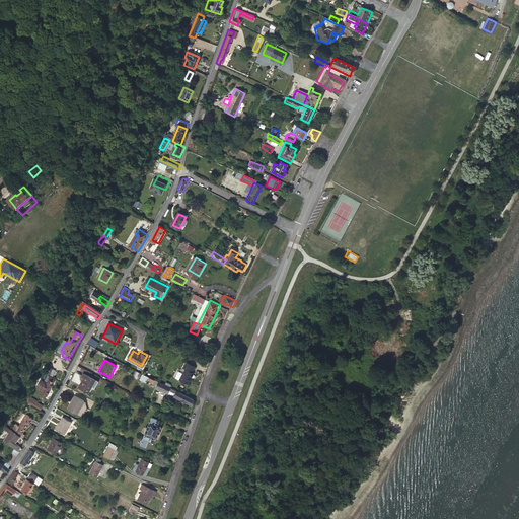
[(198,368),(189,363),(186,369),(189,370),(181,382),(191,386),(196,374),(195,374),(198,368)]
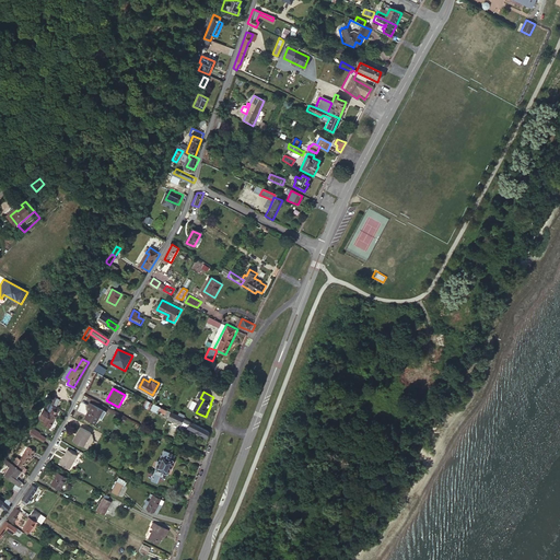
[(55,394),(50,401),(54,404),(56,405),(61,397),(55,394)]
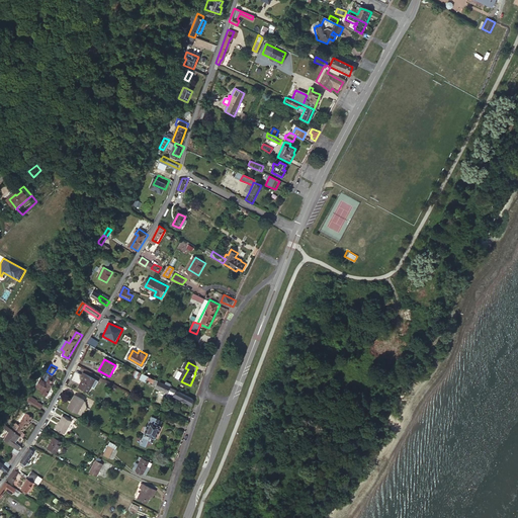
[(56,376),(52,374),(50,373),(47,379),(42,377),(41,376),(36,385),(40,387),(40,390),(47,394),(56,376)]
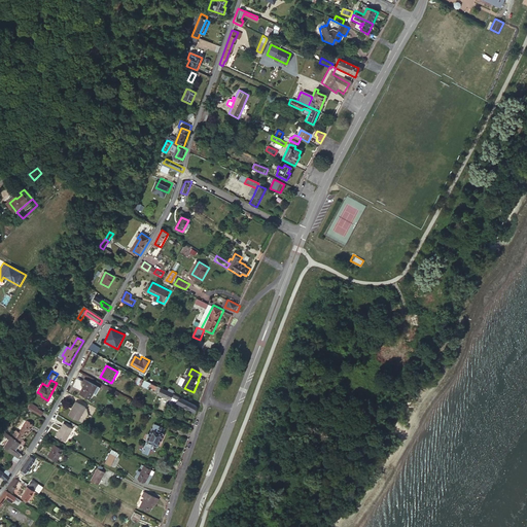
[(101,389),(85,381),(83,385),(86,387),(81,396),(91,401),(94,396),(97,397),(101,389)]
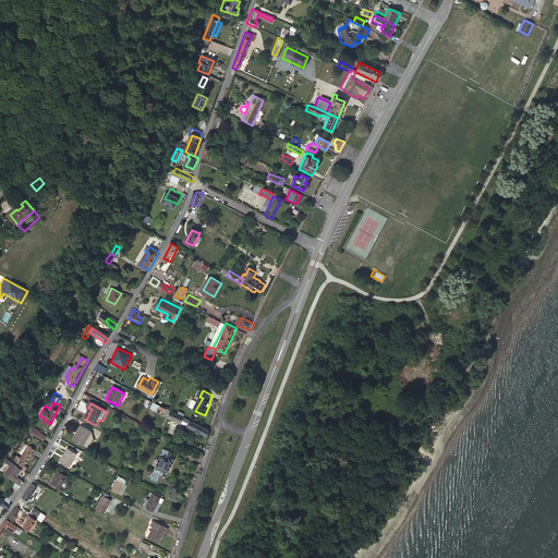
[(208,431),(182,417),(171,412),(167,410),(165,414),(168,416),(167,417),(179,424),(186,427),(186,428),(205,438),(208,431)]
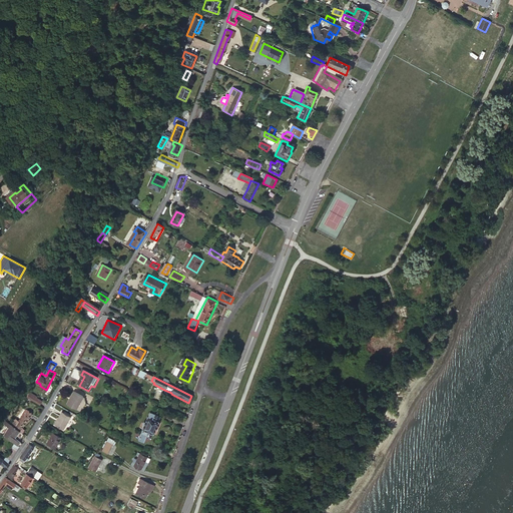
[(29,391),(26,396),(32,400),(33,400),(35,396),(29,391)]
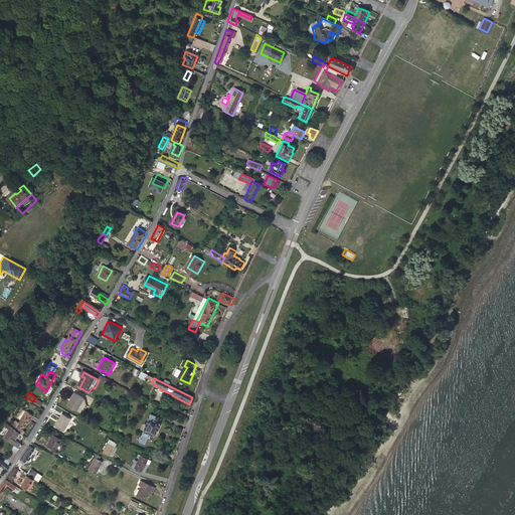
[(86,399),(75,393),(68,406),(78,412),(86,399)]
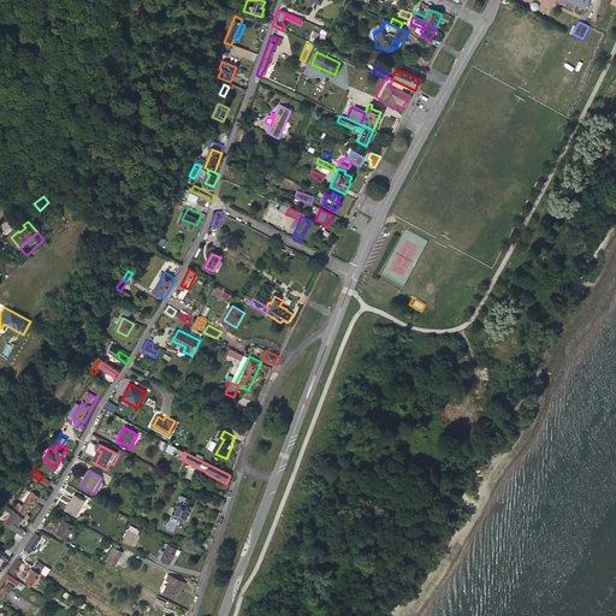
[(24,516),(27,517),(29,514),(27,511),(29,507),(31,507),(33,504),(30,504),(33,499),(36,495),(29,491),(21,505),(15,502),(11,508),(13,510),(17,511),(24,516)]
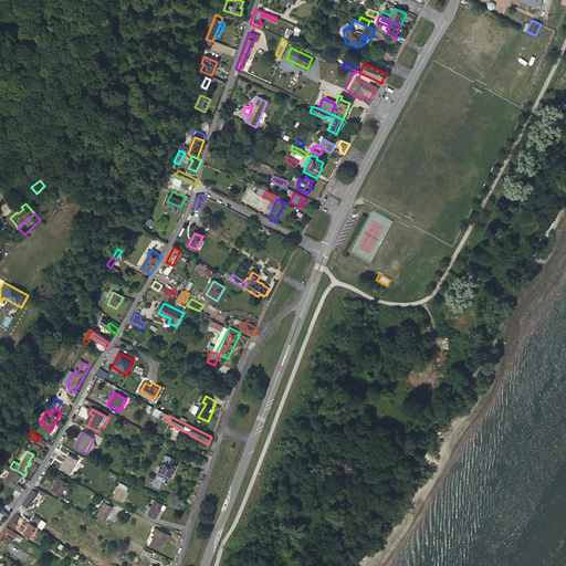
[(69,474),(77,460),(69,456),(63,465),(62,464),(60,469),(69,474)]
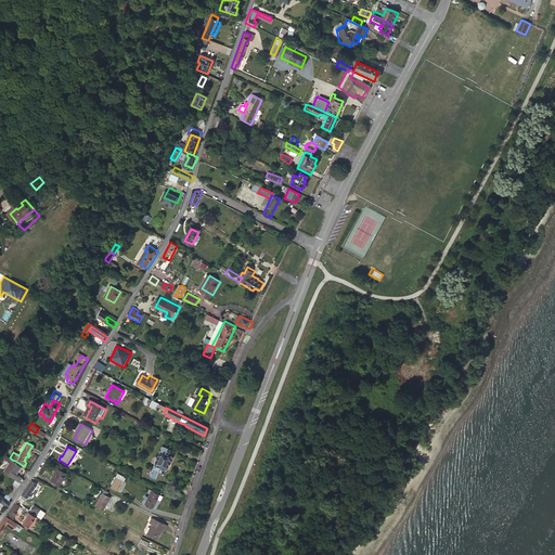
[(175,451),(168,448),(166,453),(163,451),(162,450),(154,464),(157,465),(152,475),(157,478),(159,473),(163,475),(166,469),(167,470),(173,457),(171,456),(175,451)]
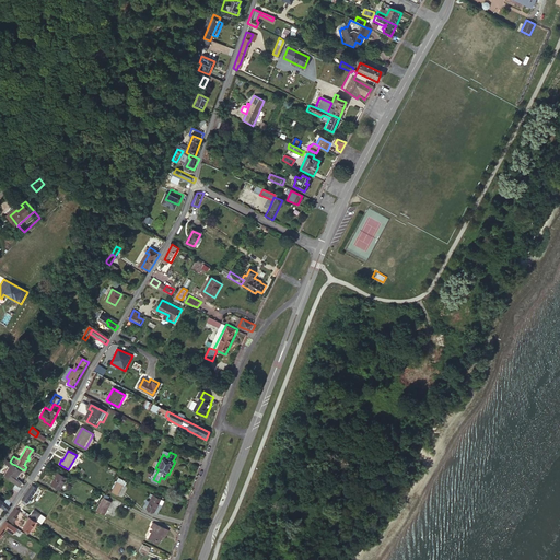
[(15,465),(12,464),(6,476),(16,482),(22,487),(25,482),(18,477),(22,469),(15,465)]
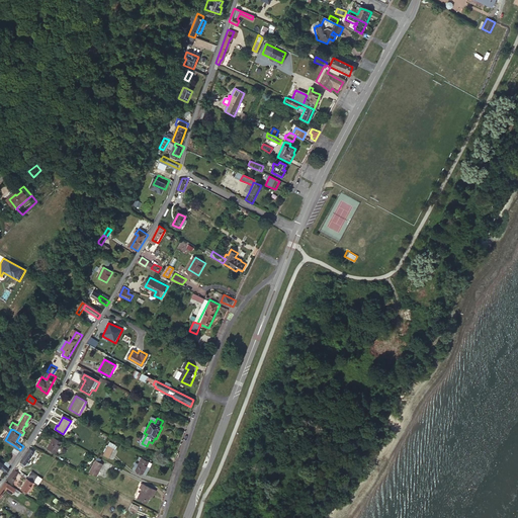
[(63,441),(55,436),(48,448),(56,453),(63,441)]
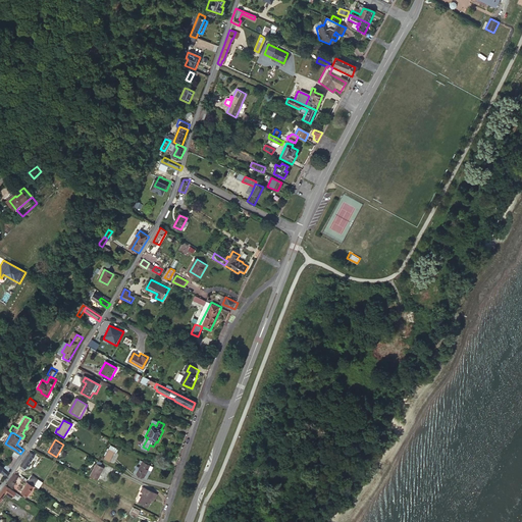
[(117,451),(110,447),(105,458),(111,462),(117,451)]
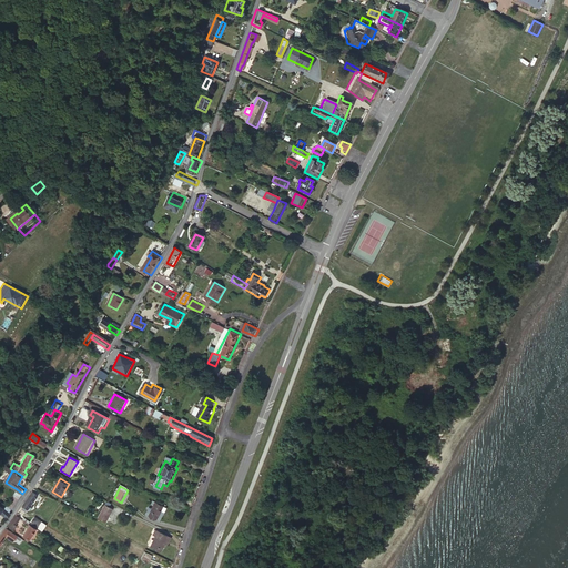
[(18,500),(22,494),(17,489),(6,505),(12,510),(18,500)]
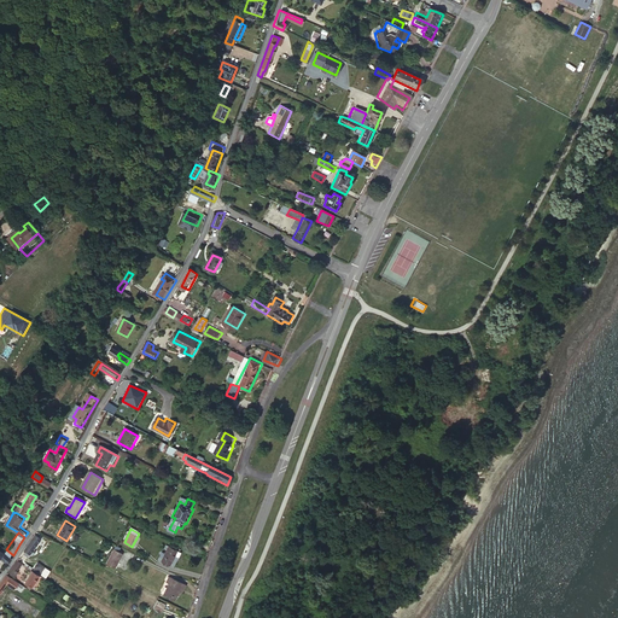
[(41,538),(35,534),(24,549),(28,551),(31,554),(41,538)]
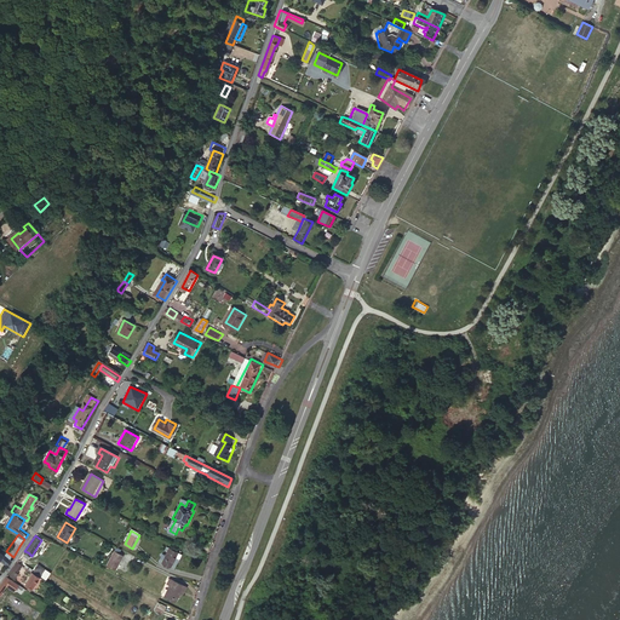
[(12,560),(13,557),(6,551),(1,547),(0,549),(0,558),(9,566),(10,566),(13,561),(12,560)]
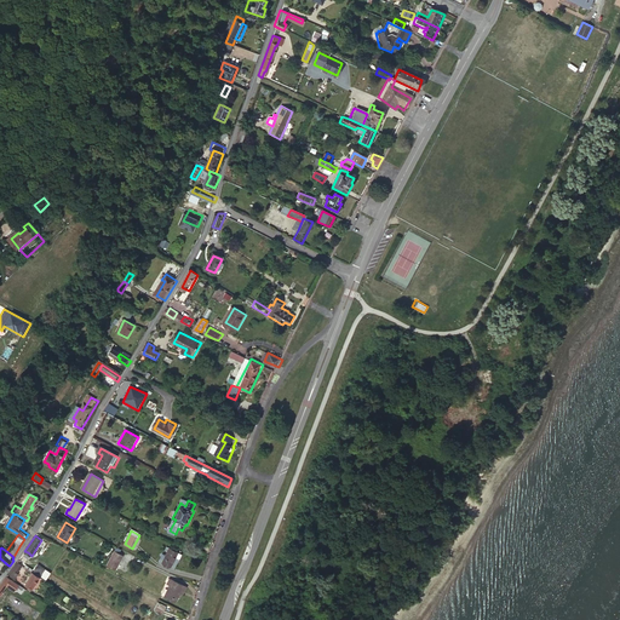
[(179,555),(166,549),(159,563),(172,569),(179,555)]
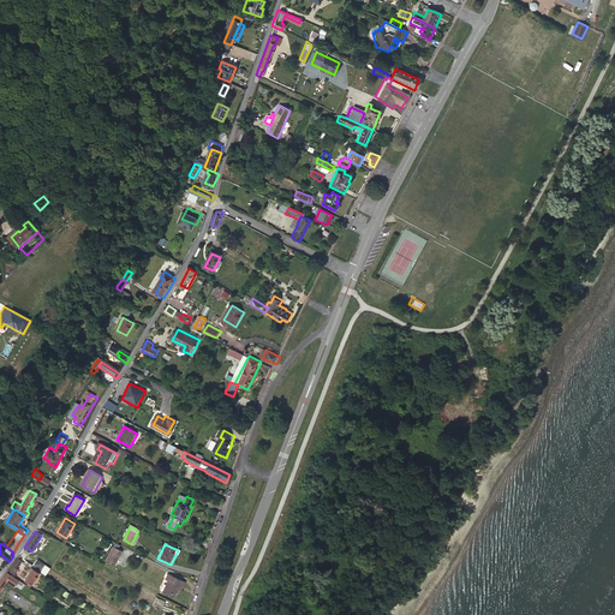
[(124,551),(115,547),(108,560),(115,565),(124,551)]
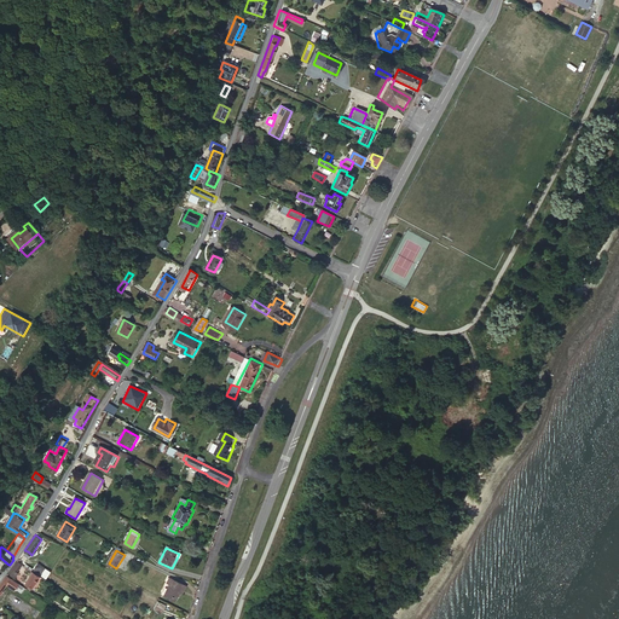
[(23,565),(17,561),(9,573),(15,577),(23,565)]
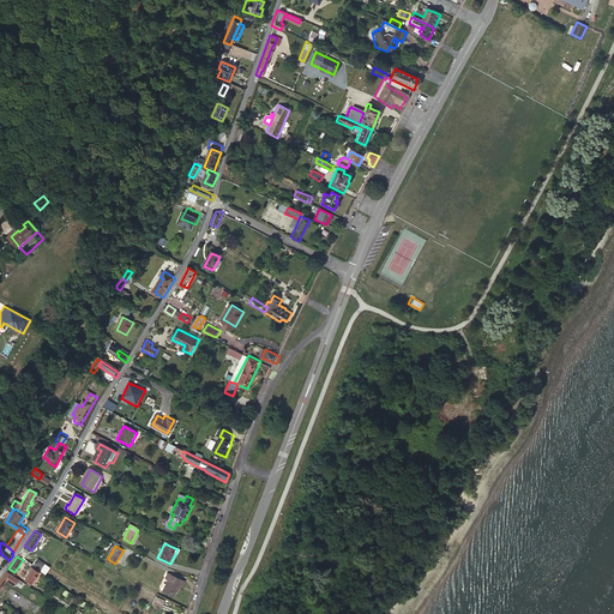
[(35,565),(47,572),(52,566),(38,559),(35,565)]
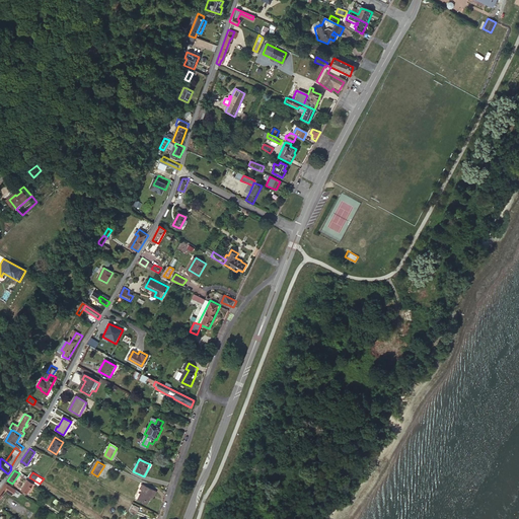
[(34,483),(28,478),(21,489),(28,493),(34,483)]
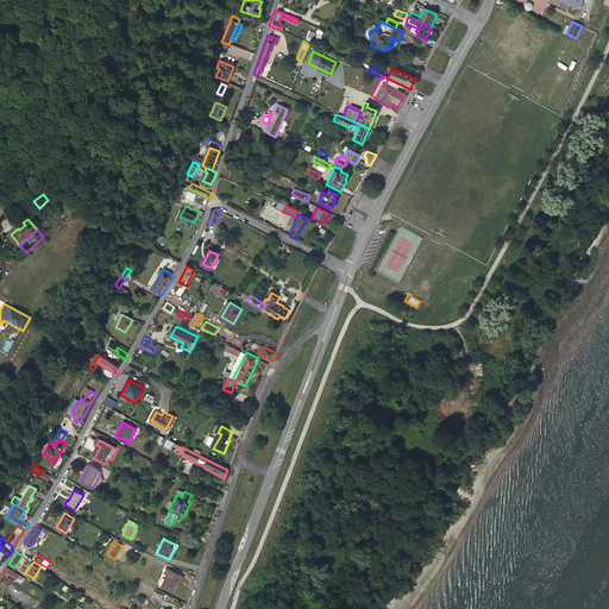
[(22,575),(7,566),(0,576),(0,583),(2,585),(10,575),(18,579),(22,575)]
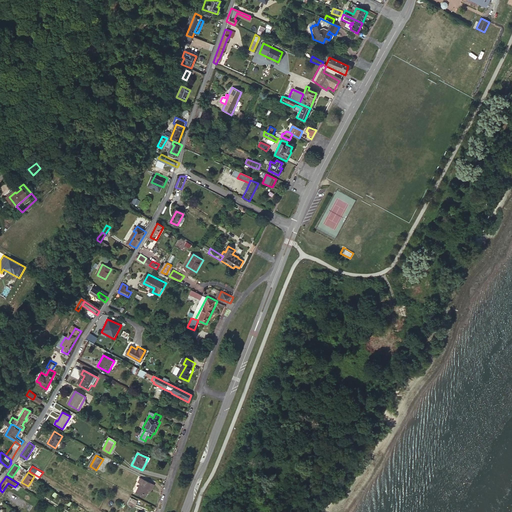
[(136,493),(143,496),(144,494),(148,495),(150,492),(151,489),(153,490),(155,486),(141,478),(138,482),(141,484),(136,493)]
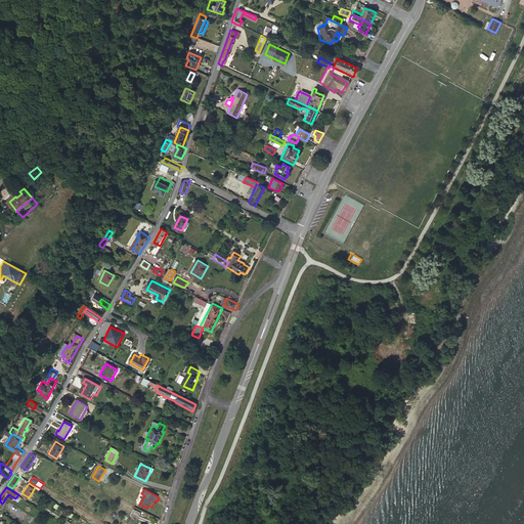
[(142,514),(136,511),(133,518),(139,521),(142,514)]
